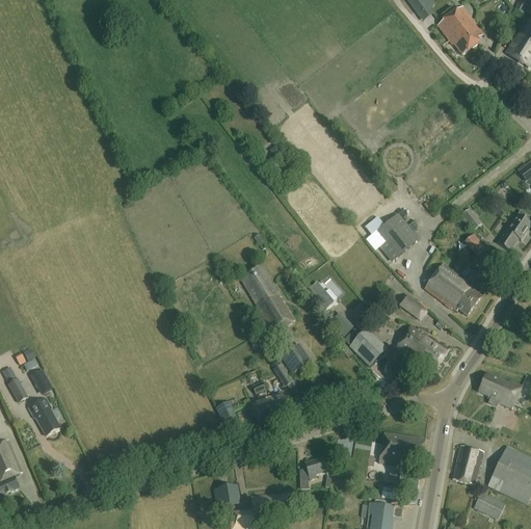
[(414,9),(417,15),(422,21),(432,12),(427,6),(433,1),(432,0),(406,0),(414,9)]
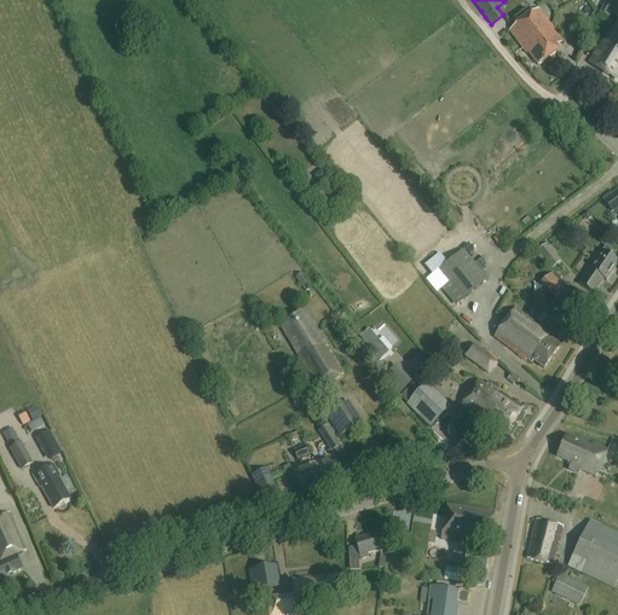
[(602,0),(599,9),(610,13),(614,0),(602,0)]
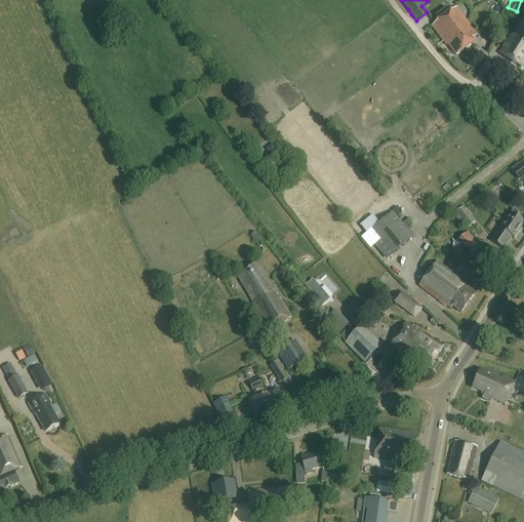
[(431,24),(442,39),(457,27),(456,26),(467,18),(455,4),(431,24)]
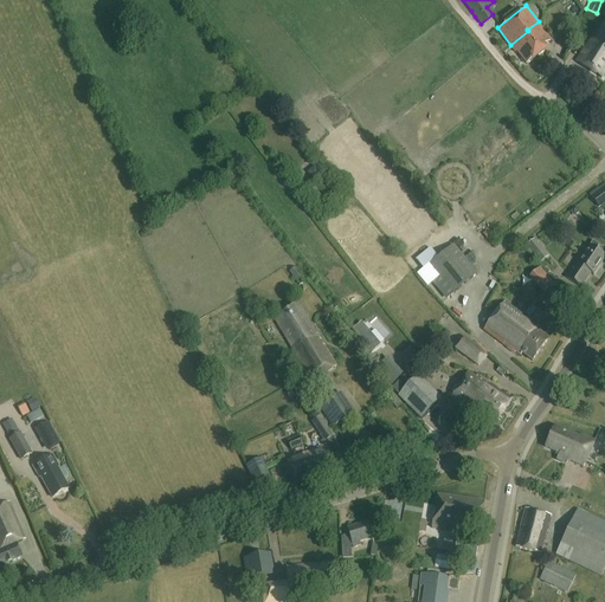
[(604,17),(592,37),(590,36),(575,58),(602,75),(604,68),(604,17)]
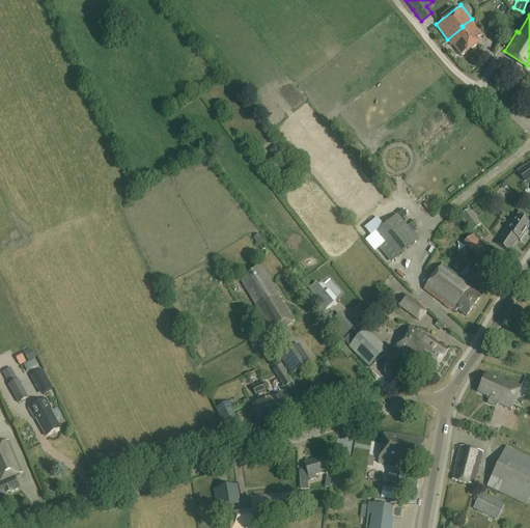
[(463,27),(447,39),(451,44),(452,43),(461,54),(477,42),(475,38),(482,33),(472,19),(462,26),(463,27)]
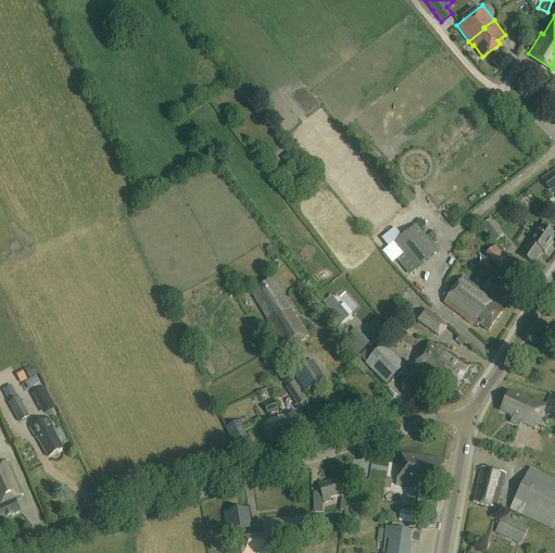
[(554,170),(541,180),(547,189),(554,183),(554,170)]
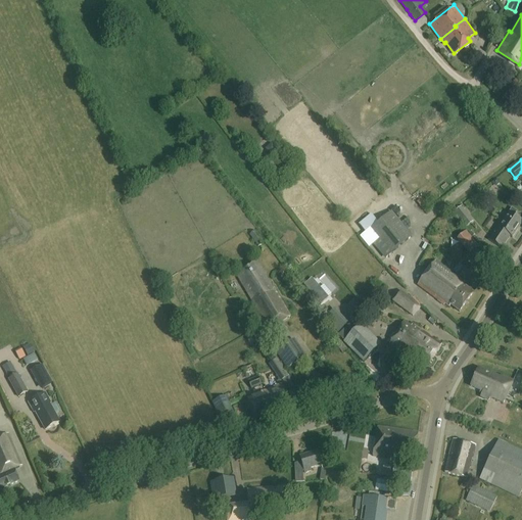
[(411,175),(404,183),(410,188),(417,180),(411,175)]
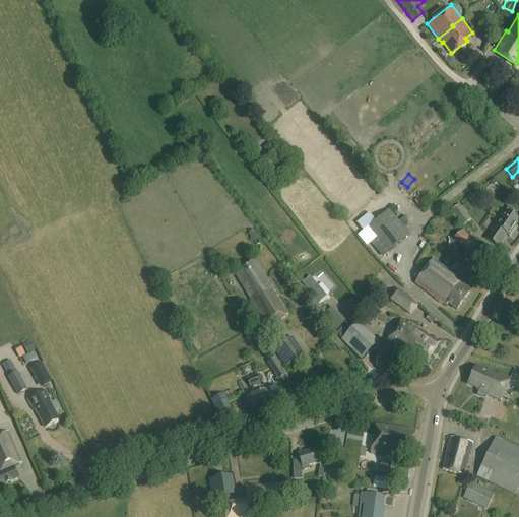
[(414,198),(410,202),(417,211),(423,207),(414,198)]
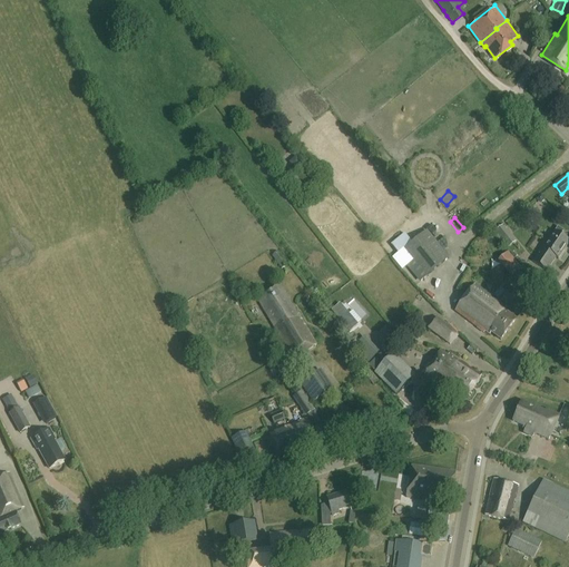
[(516,240),(502,224),(493,231),(507,246),(516,240)]
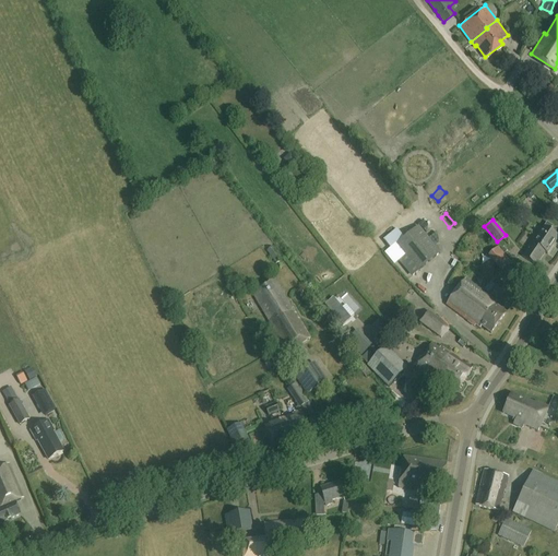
[(550,223),(546,220),(543,224),(543,225),(532,241),(531,240),(522,255),(535,263),(544,249),(546,251),(557,234),(549,228),(550,225),(550,223)]
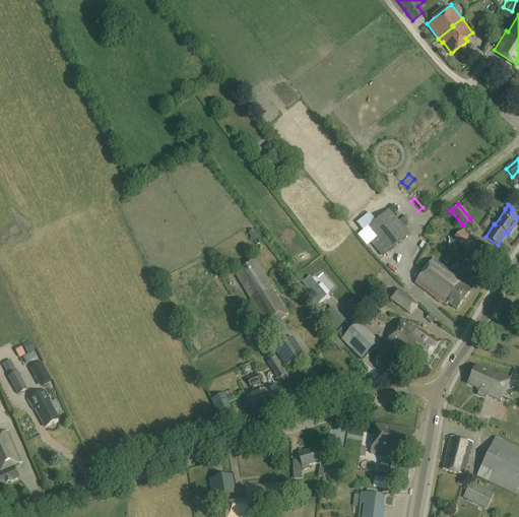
[(409,234),(389,208),(363,230),(383,255),(409,234)]
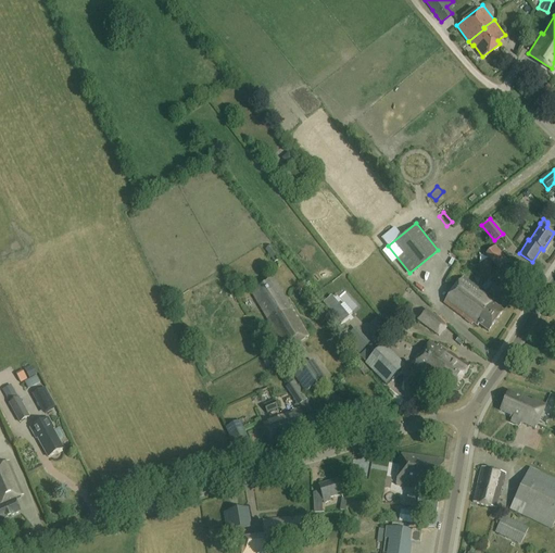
[(520,247),(532,230),(526,226),(514,241),(520,247)]
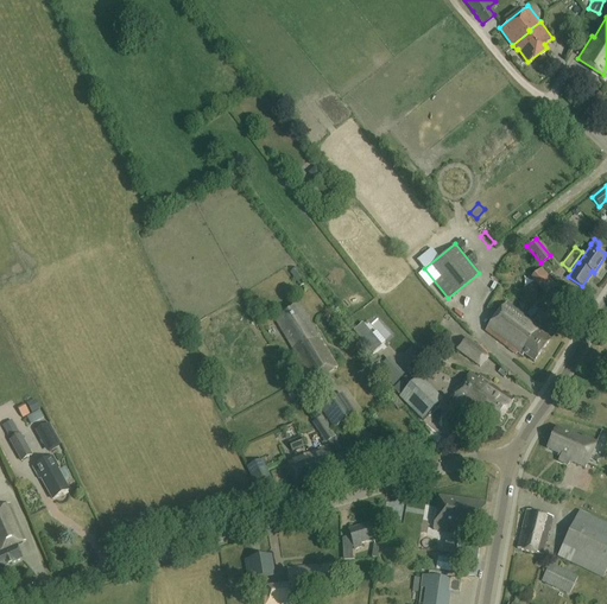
[(292,269),(295,280),(304,278),(302,267),(292,269)]
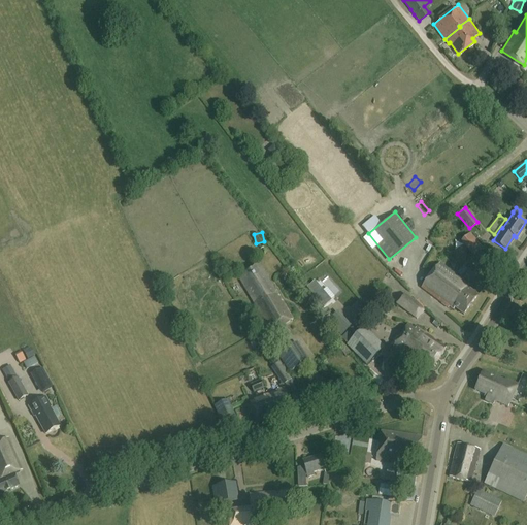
[(463,239),(473,254),(483,247),(472,232),(463,239)]
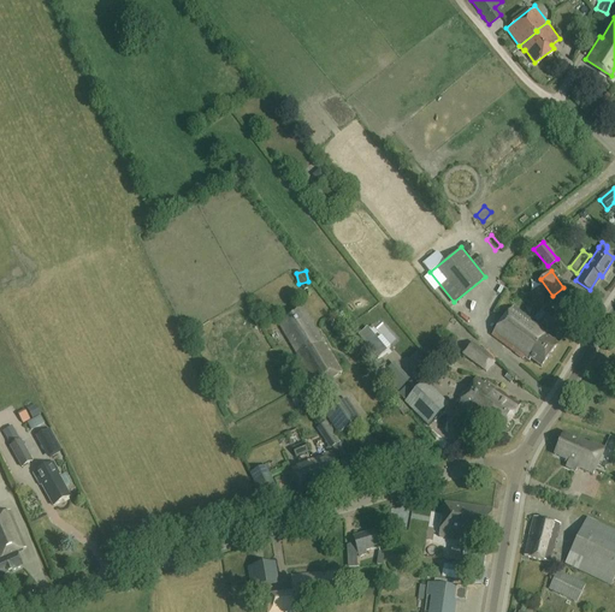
[(547,330),(513,304),(491,333),(522,357),(524,355),(528,358),(530,356),(539,364),(556,342),(544,333),(547,330)]
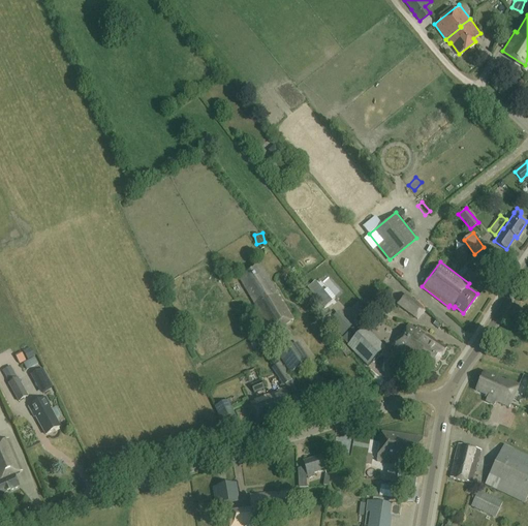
[(273,288),(257,263),(239,275),(255,303),(254,304),(271,331),(293,317),(275,287),(273,288)]
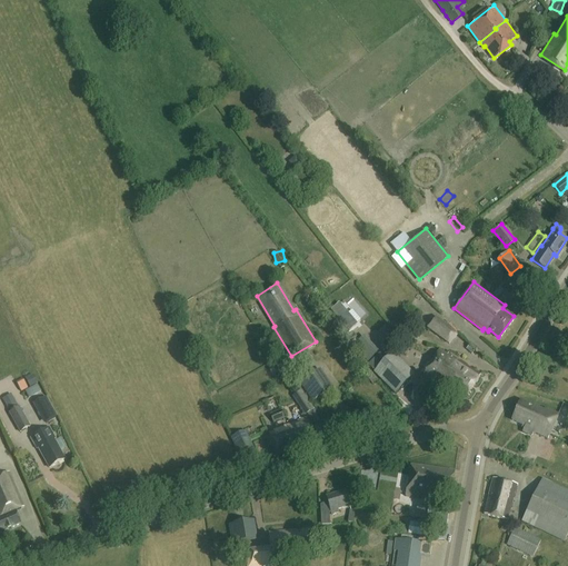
[(338,300),(329,308),(348,329),(356,323),(338,300)]
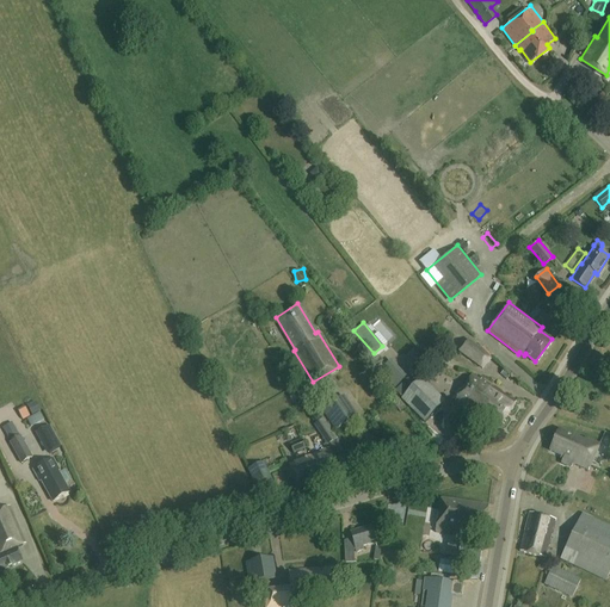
[(492,354),(468,335),(457,350),(481,367),(492,354)]
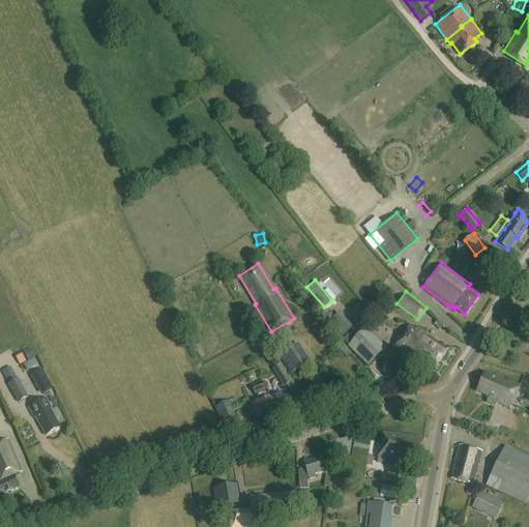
[(444,323),(439,318),(434,323),(439,328),(444,323)]
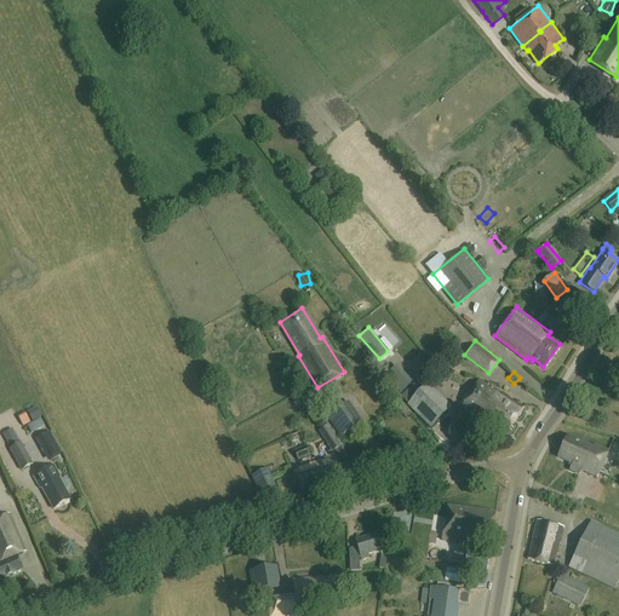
[(411,385),(402,376),(391,386),(407,402),(407,403),(430,426),(451,406),(428,381),(423,387),(416,380),(411,385)]
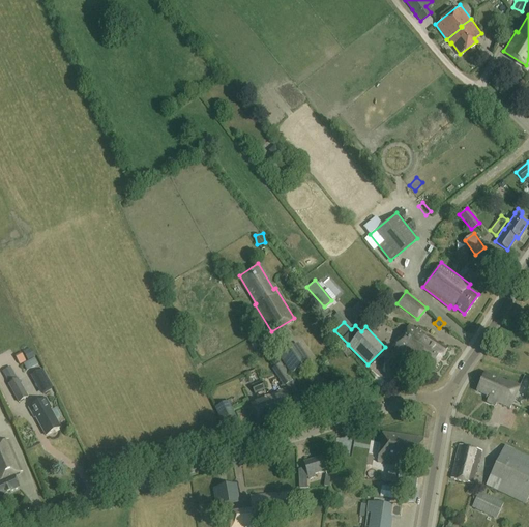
[(416,328),(408,323),(393,346),(402,351),(402,352),(431,371),(446,347),(416,327),(416,328)]
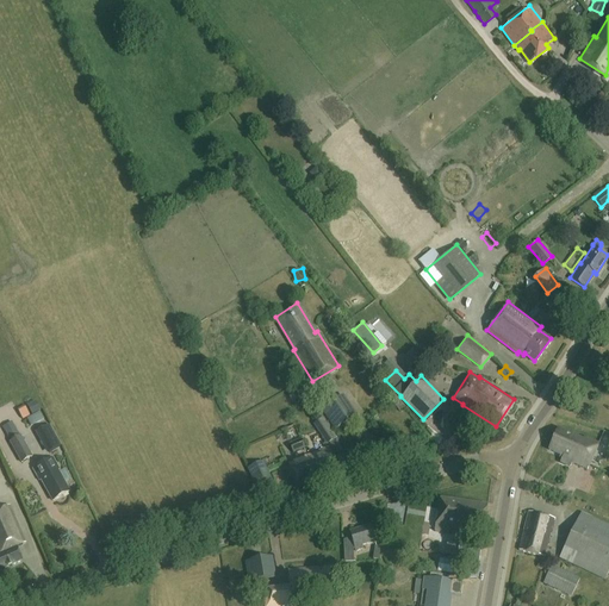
[(356,413),(343,393),(322,407),(335,428),(356,413)]
